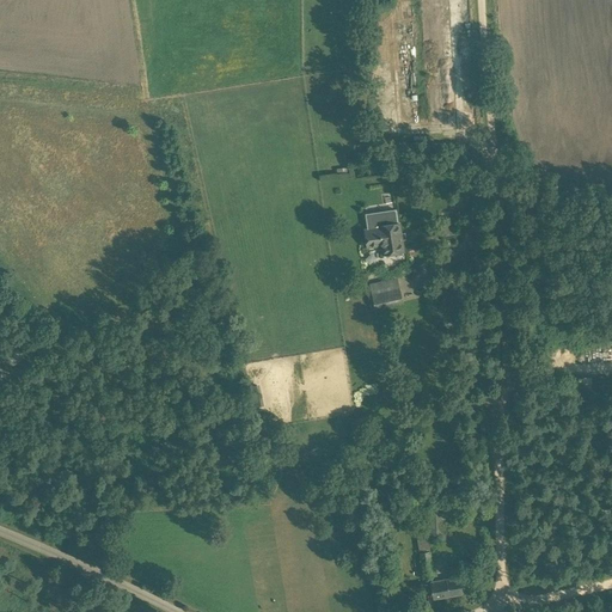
[(442,218),(440,219),(442,236),(457,233),(456,226),(457,226),(456,221),(444,224),(442,218)]
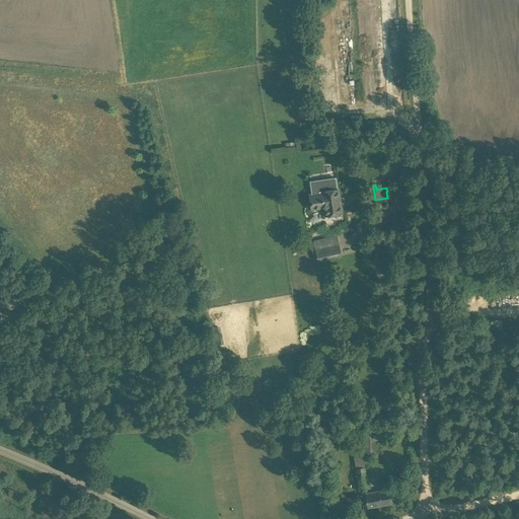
[(324,216),(326,215),(343,213),(339,189),(321,191),(321,193),(309,194),(311,210),(323,208),(324,216)]
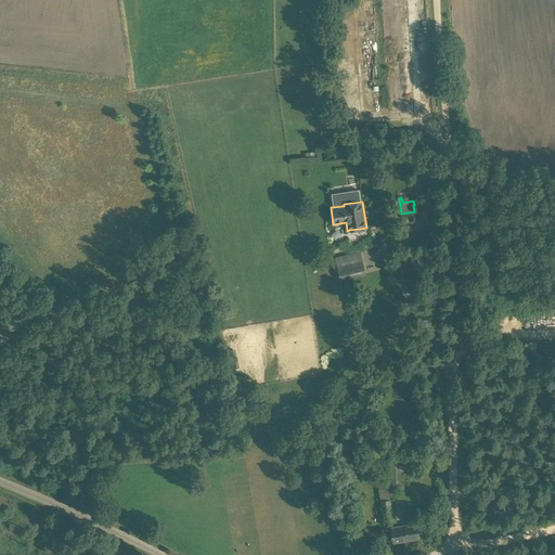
[(340,279),(355,275),(365,273),(361,254),(335,259),(340,279)]
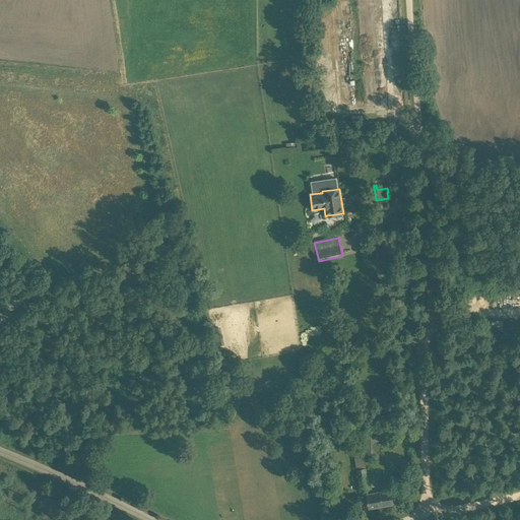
[(223,338),(214,340),(215,346),(216,346),(224,344),(223,338)]
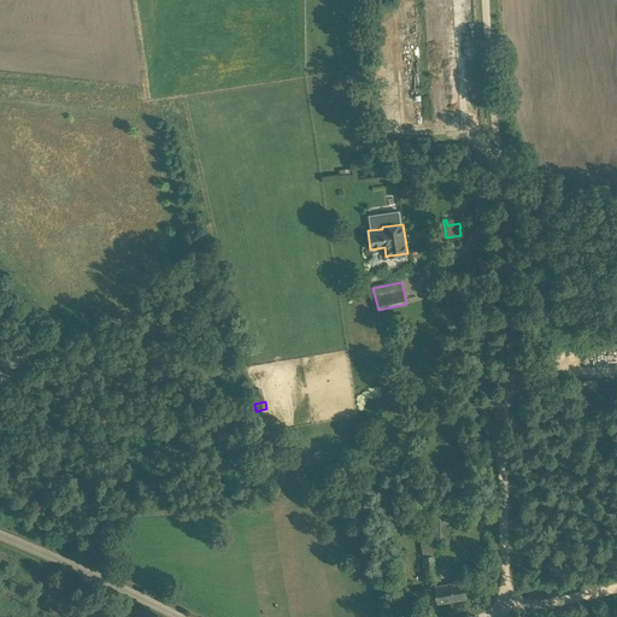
[(435,586),(438,603),(465,598),(463,581),(435,586)]
